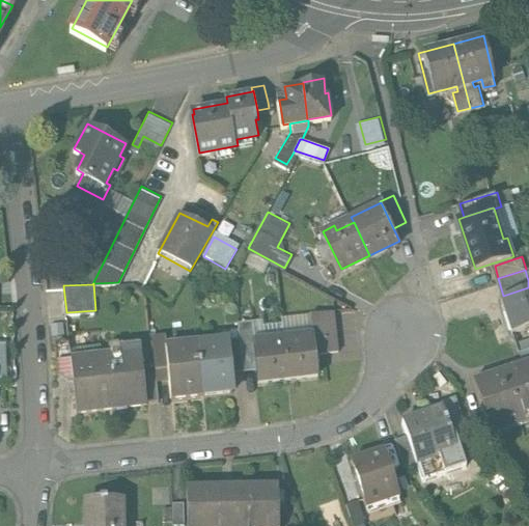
[(503,296),(502,297),(513,331),(528,326),(528,287),(503,296)]
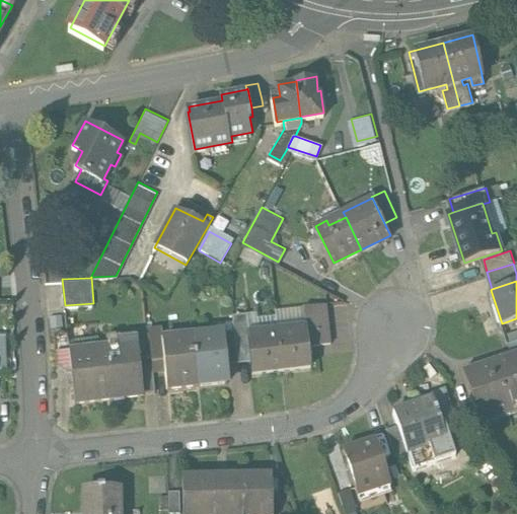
[(327,301),(305,303),(307,321),(309,343),(331,341),(327,301)]
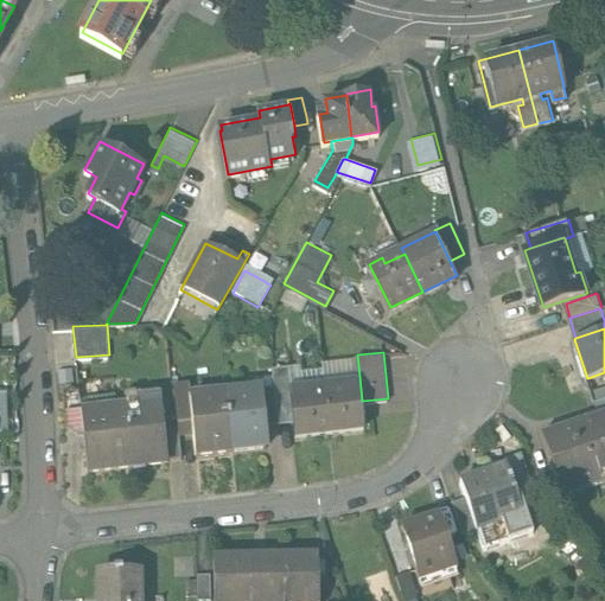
[(360,376),(325,379),(330,429),(365,426),(362,401),(360,376)]
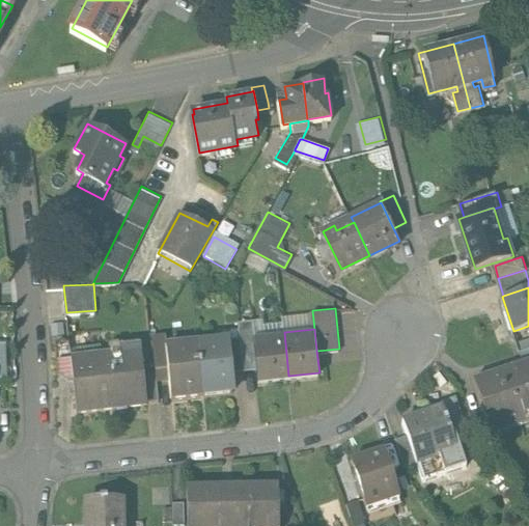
[(284,332),(253,336),(256,360),(258,379),(288,376),(284,332)]
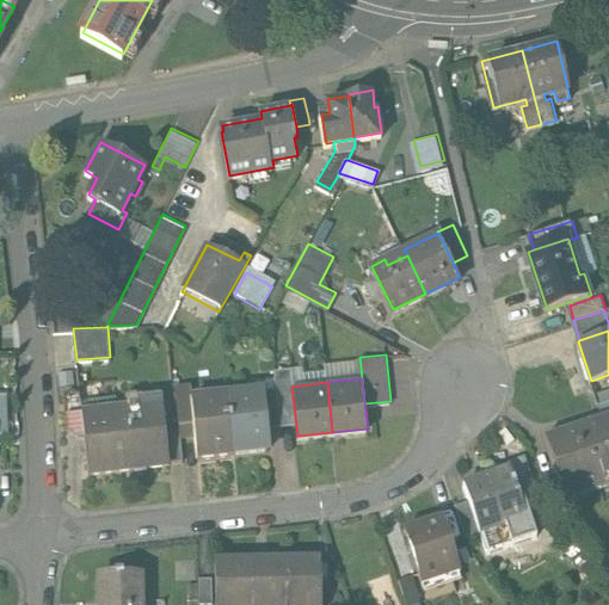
[(291,387),(277,388),(281,415),(295,414),(291,387)]
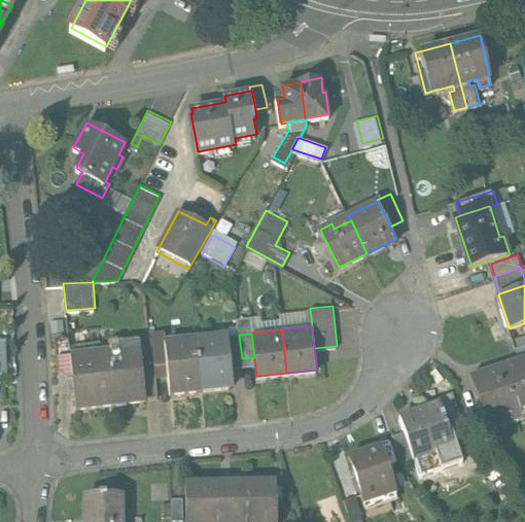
[(239,335),(226,336),(230,360),(242,358),(239,335)]
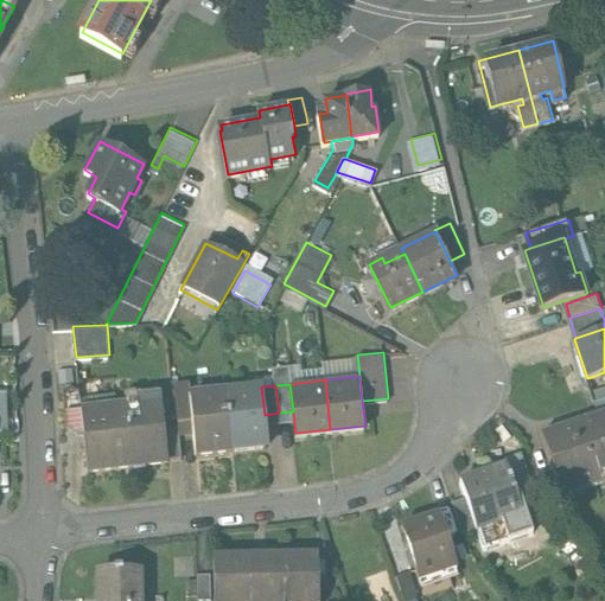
[(261,387),(225,390),(233,448),(267,445),(265,415),(261,387)]
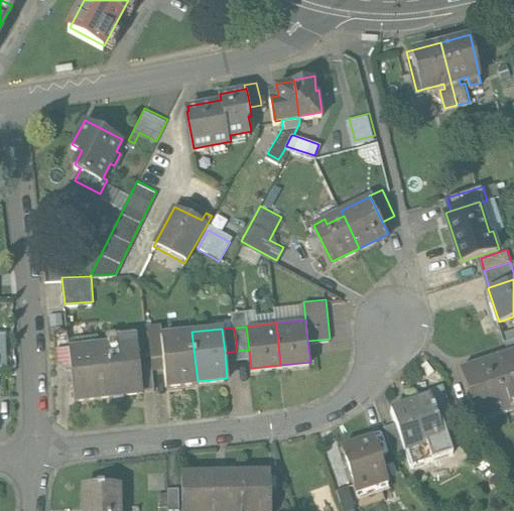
[(69,330),(53,332),(57,362),(72,361),(70,348),(72,348),(69,330)]
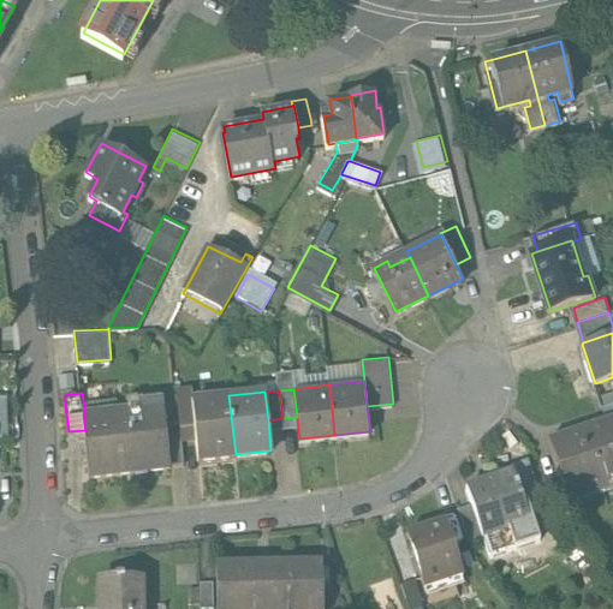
[(228,395),(194,400),(197,434),(200,458),(236,454),(228,395)]
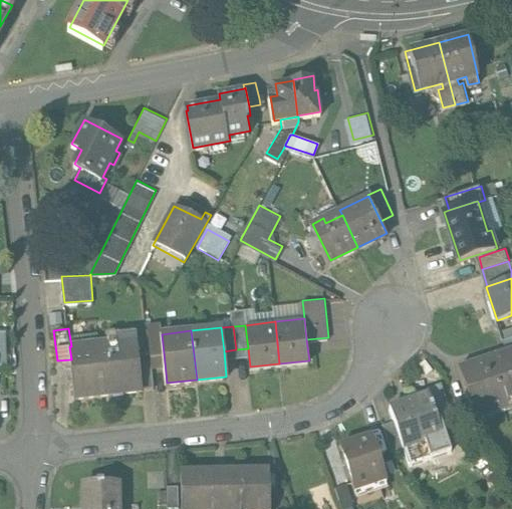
[(137,331),(115,334),(115,337),(107,338),(114,392),(115,392),(114,389),(122,388),(122,391),(143,388),(143,386),(140,361),(139,353),(140,353),(137,336),(137,331)]
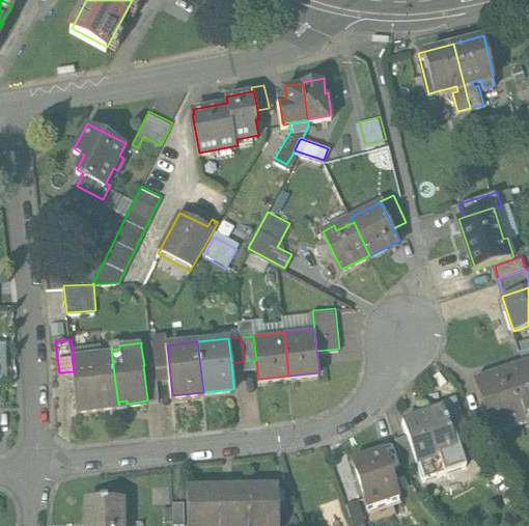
[(167,345),(155,347),(157,372),(158,377),(170,375),(167,345)]
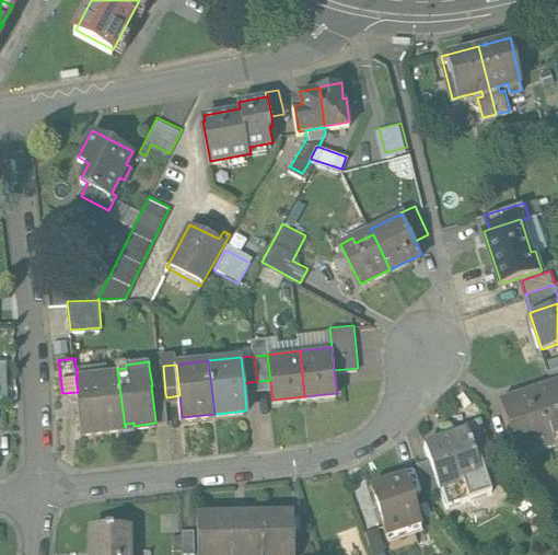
[(557,365),(548,369),(553,381),(557,379),(557,365)]
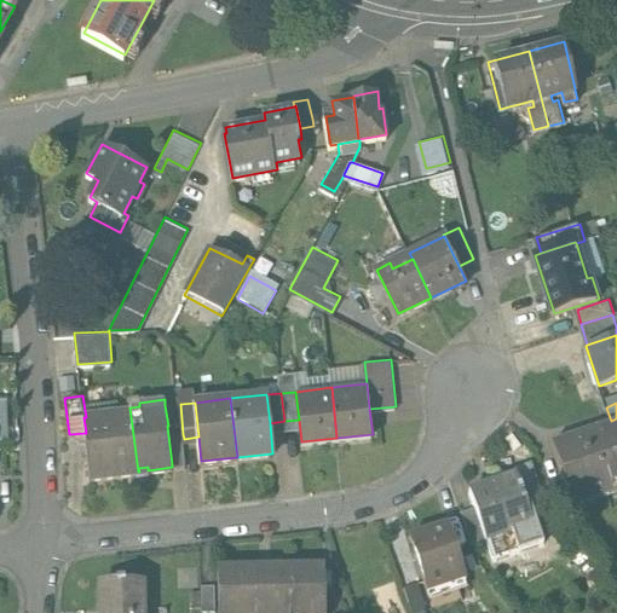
[(180,404),(165,405),(168,426),(167,426),(168,435),(183,434),(180,404)]
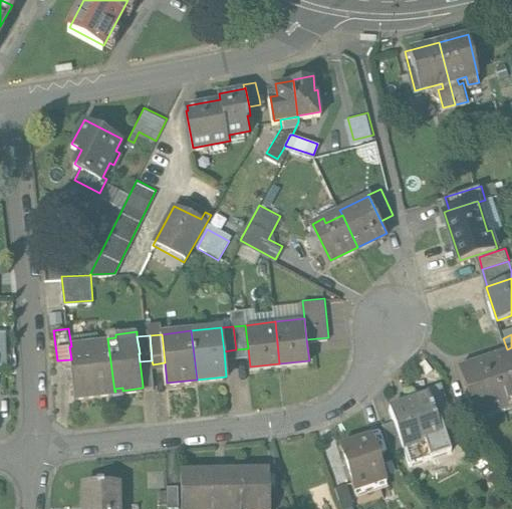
[(71,346),(69,346),(71,359),(75,397),(114,392),(107,338),(106,338),(106,341),(71,346)]
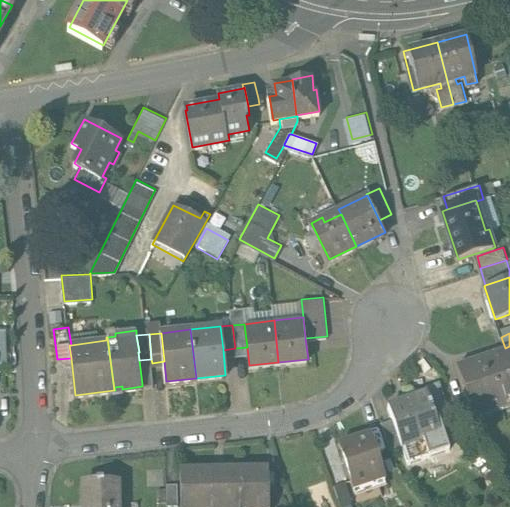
[(509,346),(505,348),(457,364),(467,392),(474,413),(475,417),(509,405),(509,346)]
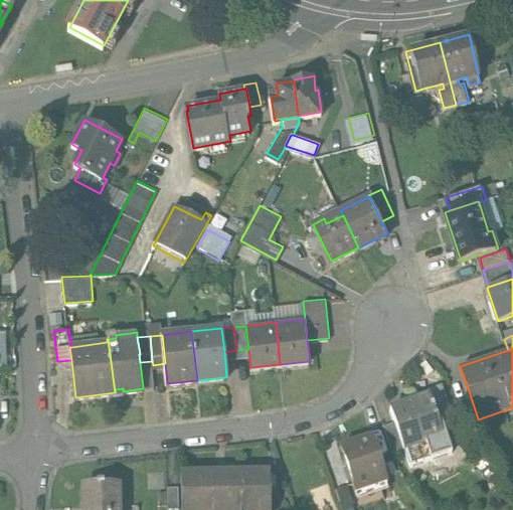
[(152,361),(140,362),(143,386),(155,385),(153,365),(152,361)]
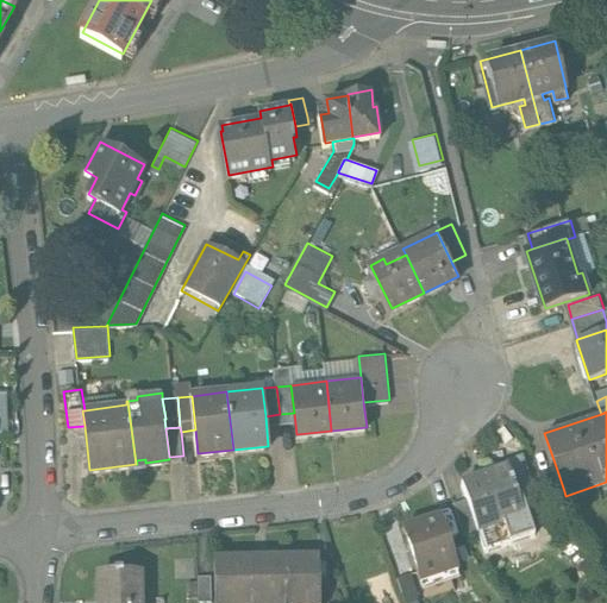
[(509,465),(464,481),(469,496),(480,528),(525,513),(509,465)]
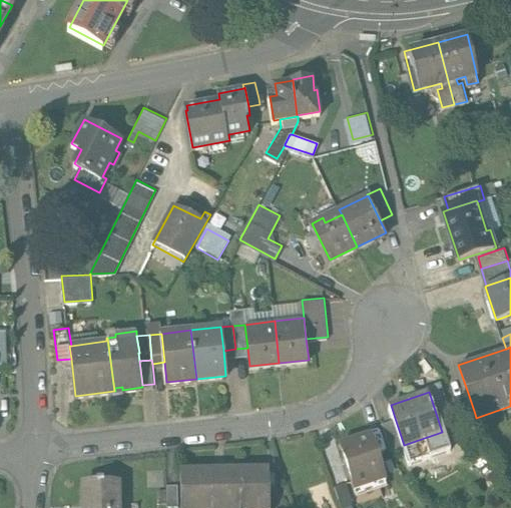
[(468,393),(456,397),(463,418),(475,414),(468,393)]
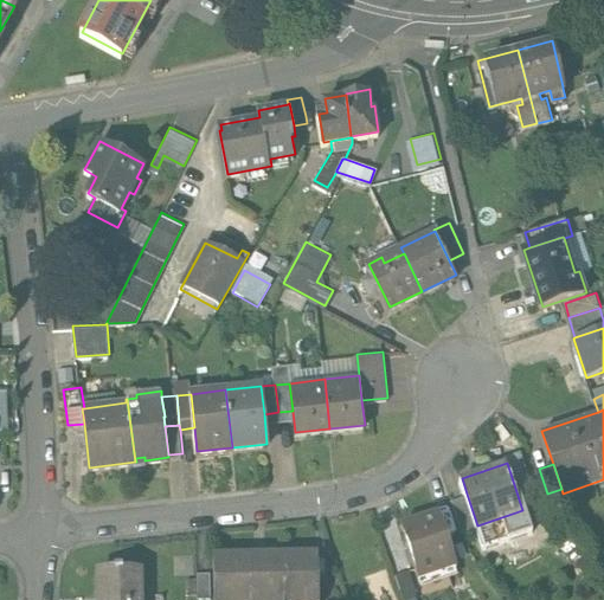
[(467,494),(453,500),(463,530),(477,526),(467,494)]
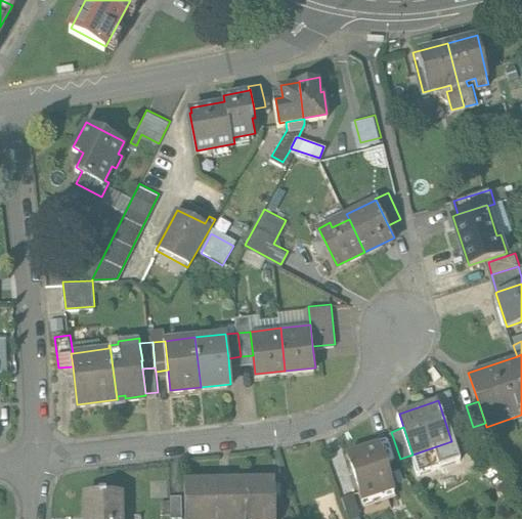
[(380,442),(348,451),(363,499),(395,488),(380,442)]
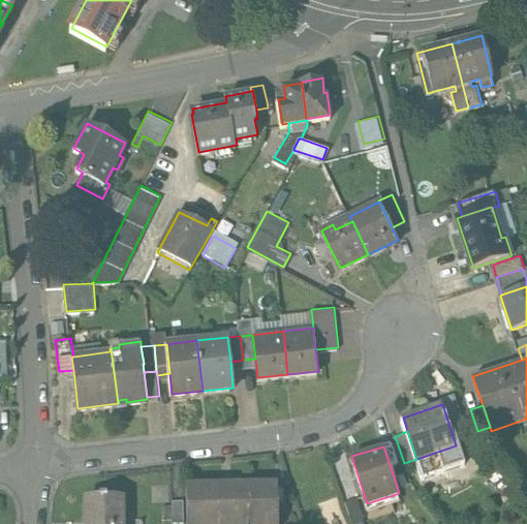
[(255,482),(204,483),(204,482),(186,482),(187,520),(187,523),(279,523),(278,481),(255,481),(255,482)]
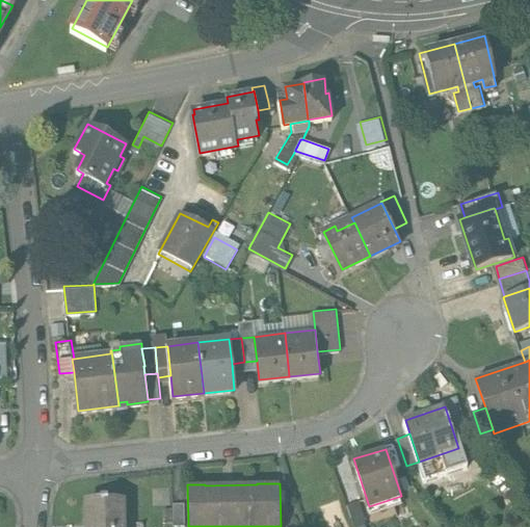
[(125,497),(87,498),(87,526),(127,526),(125,526),(125,497)]
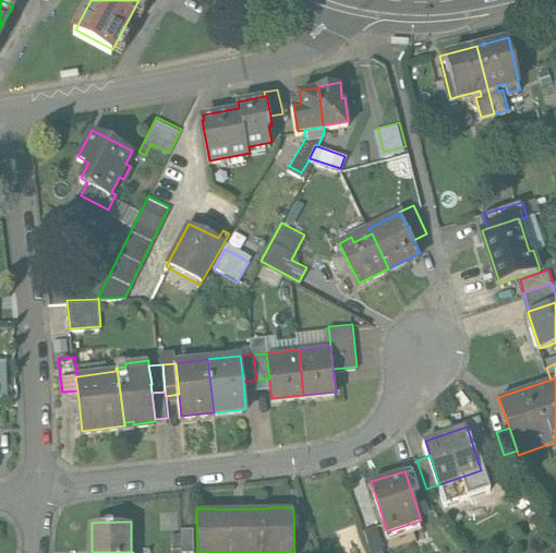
[(379,523),(365,528),(374,552),(388,548),(379,523)]
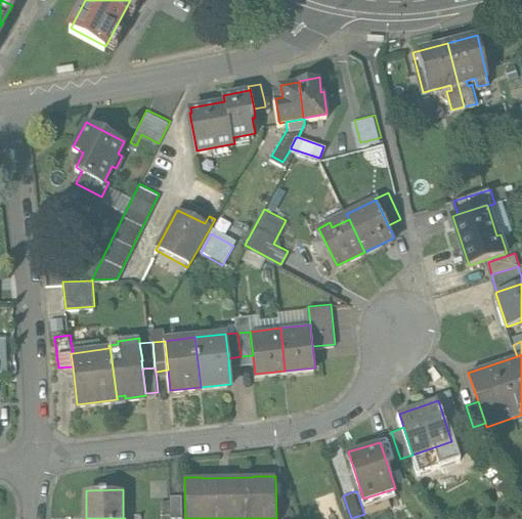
[(182,493),(171,493),(172,515),(182,515),(182,493)]
